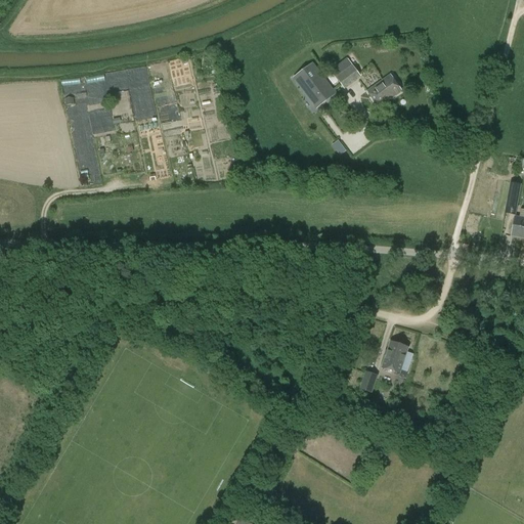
[(336,78),(344,90),(361,78),(352,64),(336,78)]
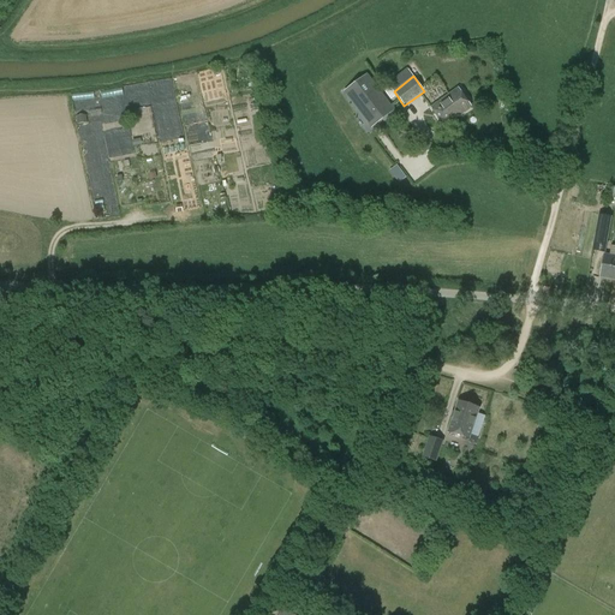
[(362,108),(372,123),(389,111),(365,79),(351,90),(364,107),(362,108)]
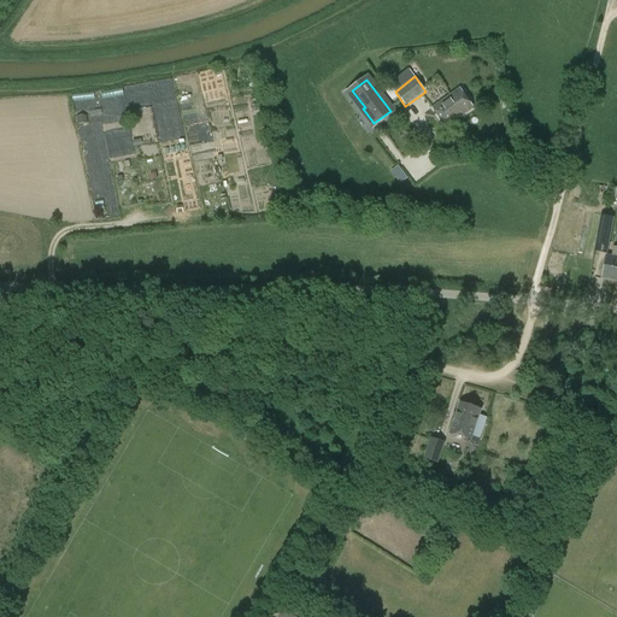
[(433,109),(446,127),(472,107),(459,89),(433,109)]
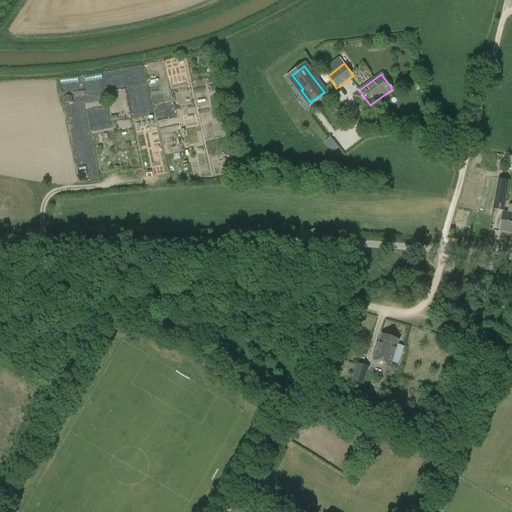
[(330,138),(324,142),(332,152),(338,148),(330,138)]
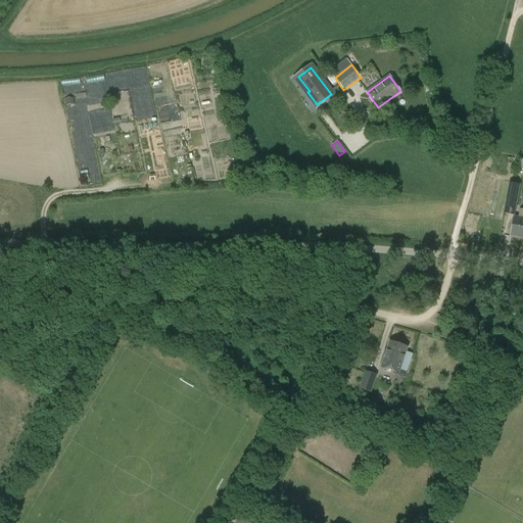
[(510,236),(522,238),(522,201),(521,209),(520,209),(518,218),(514,218),(510,236)]
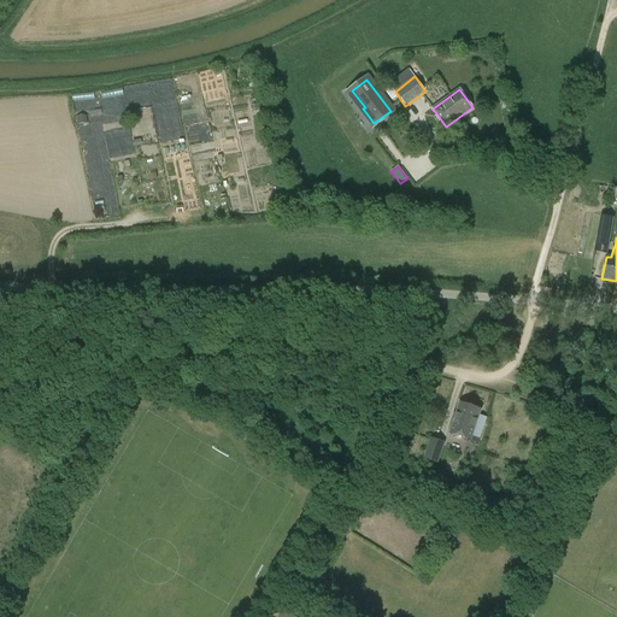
[(480,438),(486,418),(479,416),(481,410),(459,403),(450,434),(471,441),(472,435),(480,438)]
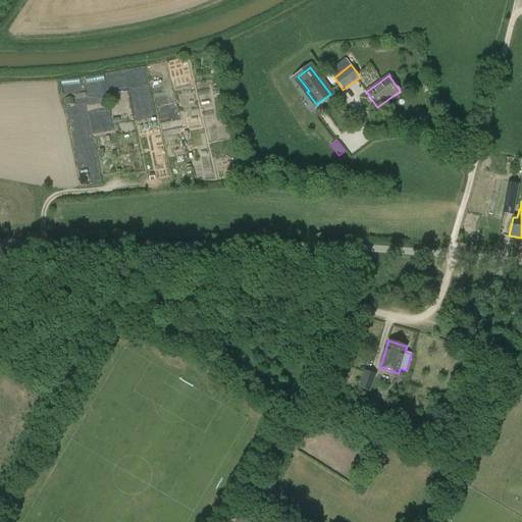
[(375,375),(364,371),(358,388),(369,393),(375,375)]
